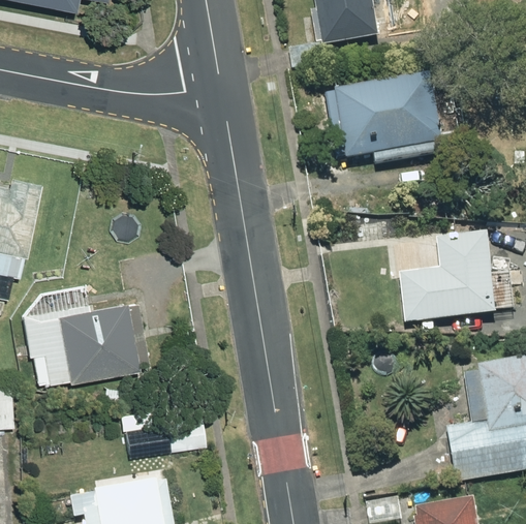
[(315,0),(321,41),(377,32),(371,0),(315,0)]
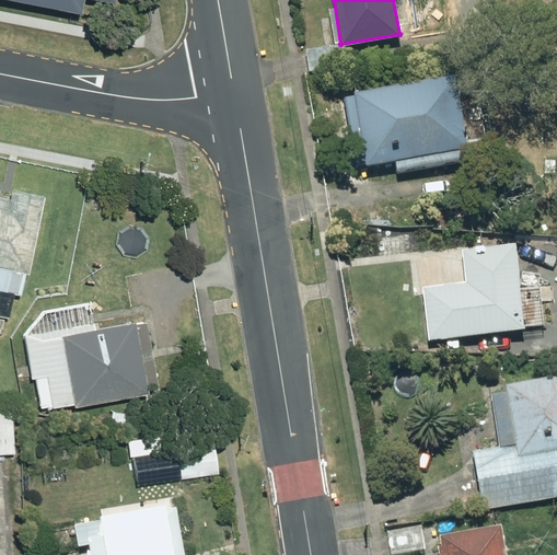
[(467,158),(454,78),(354,94),(366,166),(396,162),(397,169),(467,158)]
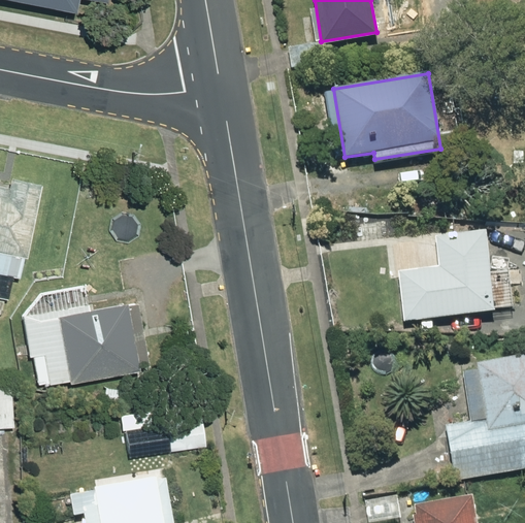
[(435,234),(438,265),(397,269),(403,320),(495,309),(486,229),(435,234)]
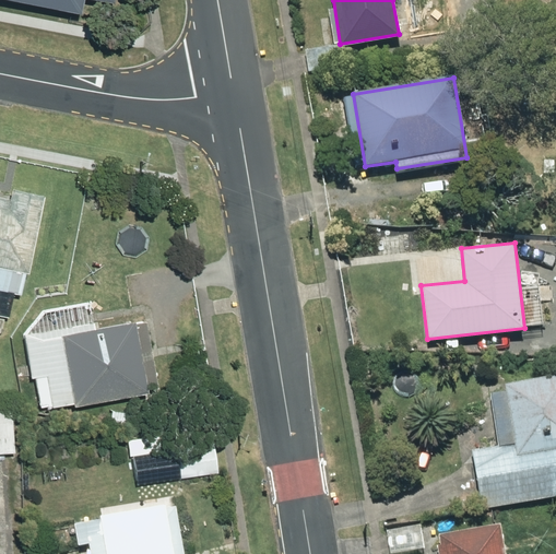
[(145,388),(132,316),(90,323),(89,317),(20,330),(26,373),(43,370),(48,402),(70,399),(70,401),(145,388)]
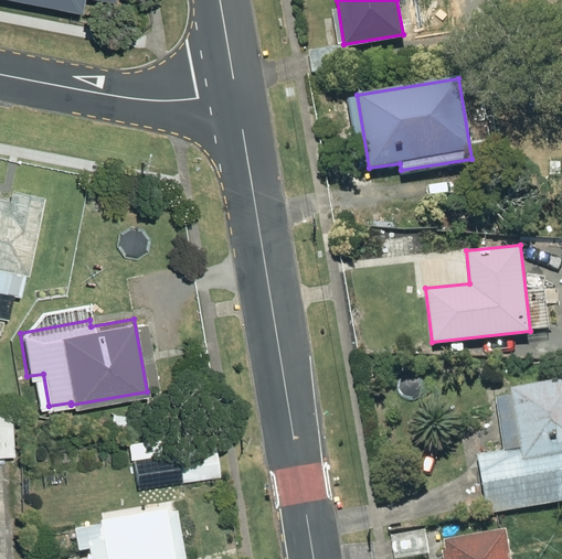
[(561,452),(561,379),(511,388),(520,447),(478,453),(487,511),(561,498),(561,458),(561,452)]
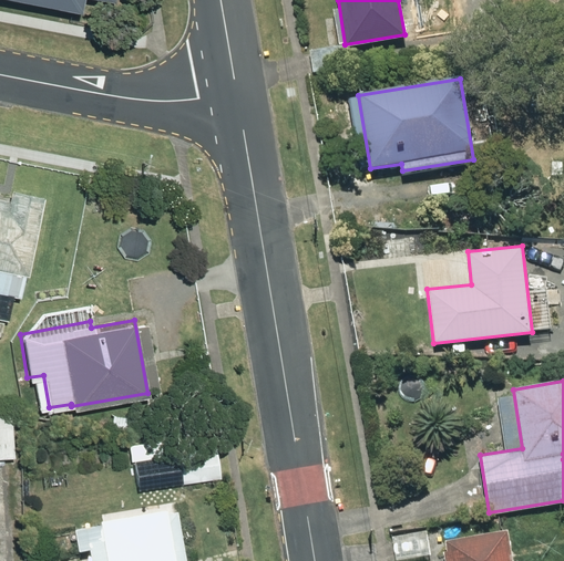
[(0,454),(11,454),(10,405),(0,405),(0,454)]
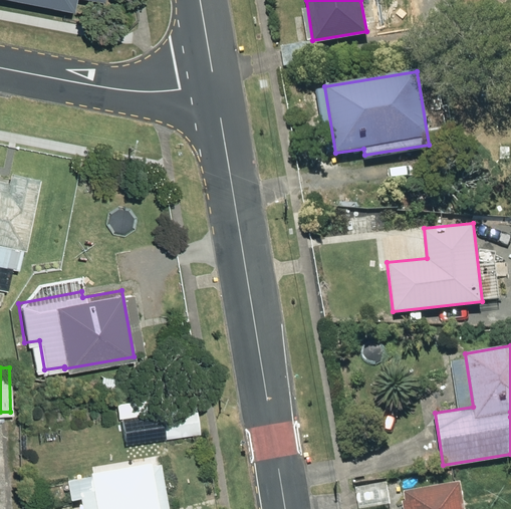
[(194,406),(157,410),(160,434),(197,430),(194,406)]
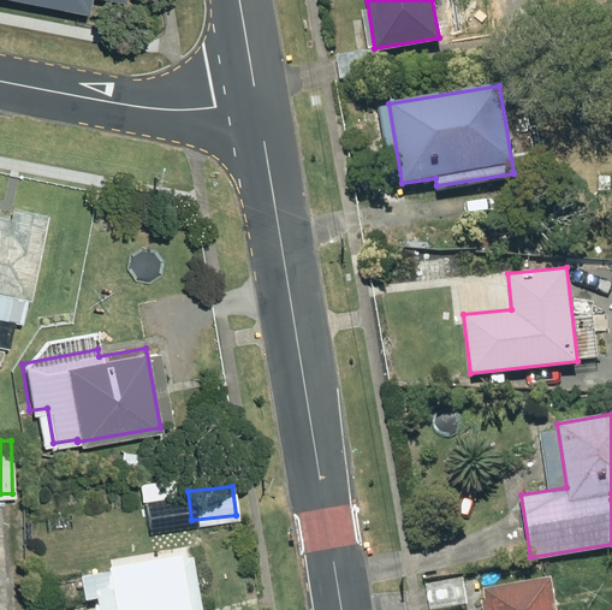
[(111,569),(113,585),(97,587),(101,609),(190,609),(182,556),(111,569)]
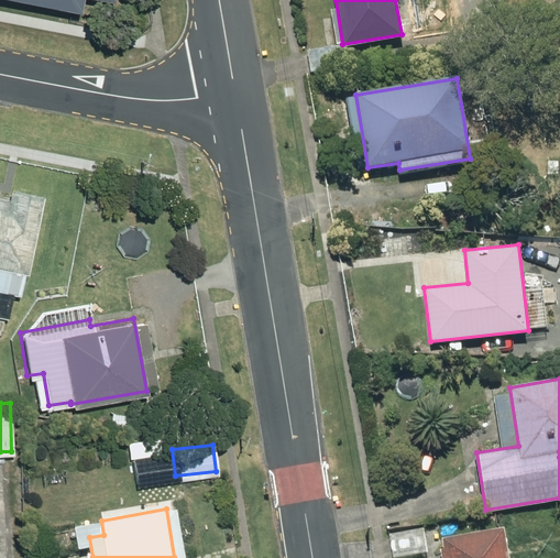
[(507,557),(502,528),(441,539),(443,548),(440,549),(441,557),(507,557)]
